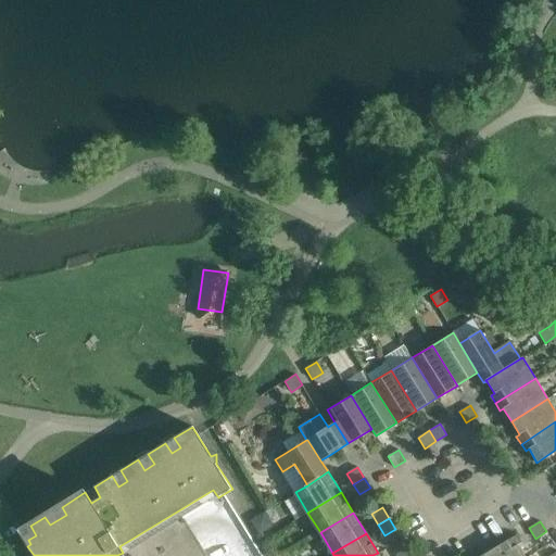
[(523,555),(517,545),(520,543),(516,535),(482,555),(523,555)]
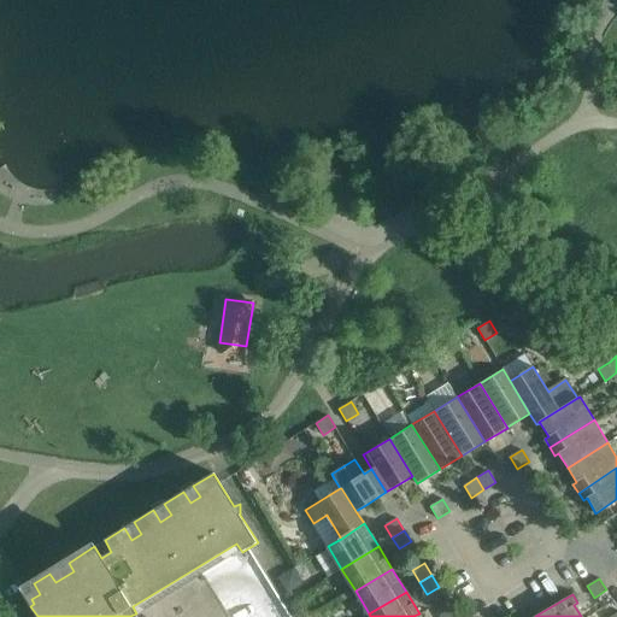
[(201,616),(229,616),(221,603),(200,615),(201,616)]
